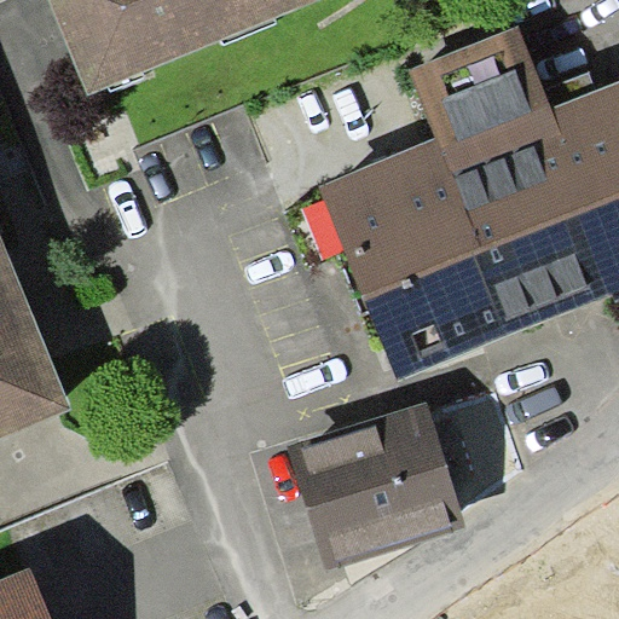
[(50,0),(88,94),(317,0),(50,0)]
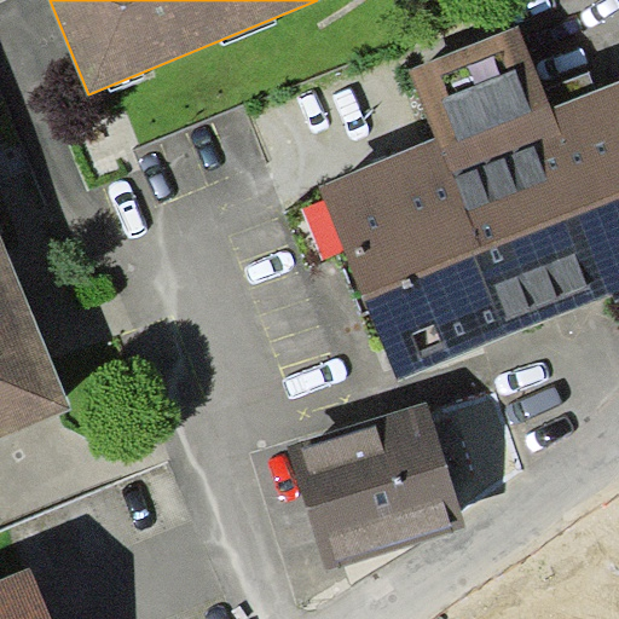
[(614,302),(618,300),(618,80),(596,90),(550,108),(543,90),(519,25),(409,70),(438,138),(320,186),(399,380),(612,296),(614,302)]
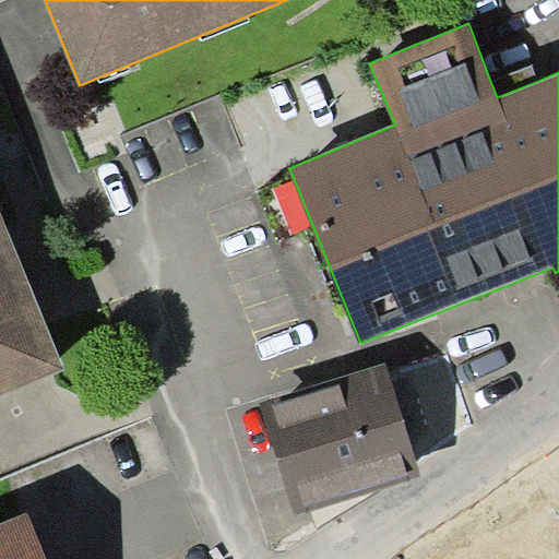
[(538,81),(532,64),(490,81),(497,97),(538,81)]
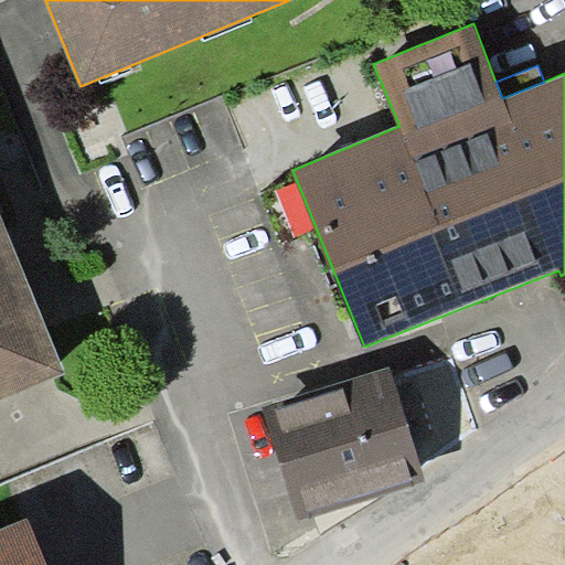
[(0,402),(68,374),(0,212),(0,402)]
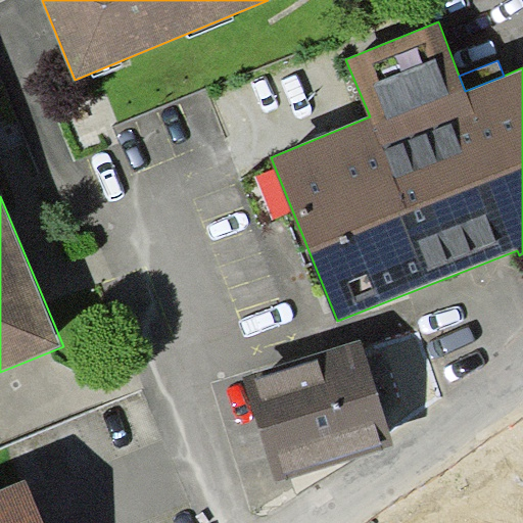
[(244,376),(276,481),(392,445),(361,340),(244,376)]
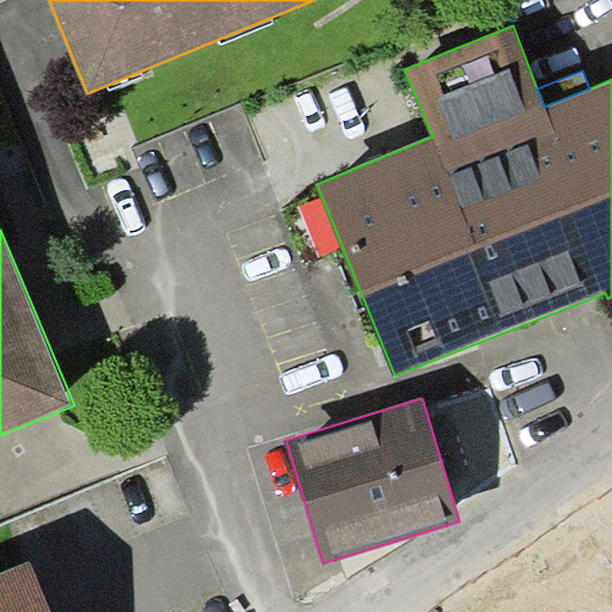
[(49,611),(28,561),(0,571),(0,611),(49,611)]
